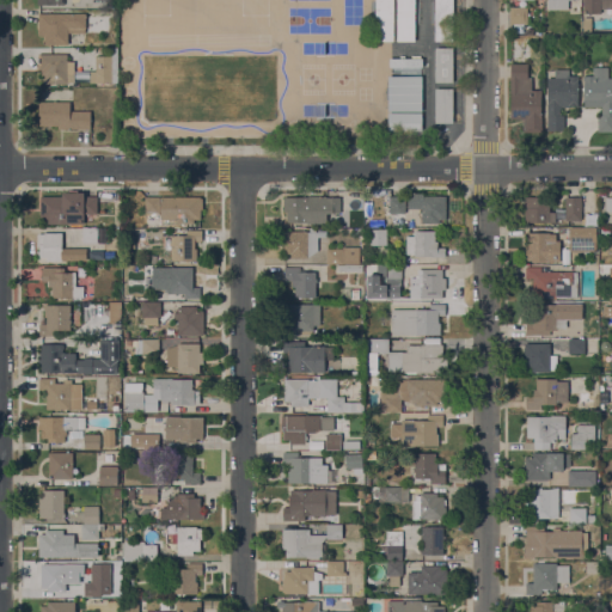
[(393,0),(393,41),(375,41),(375,0),(393,0)]
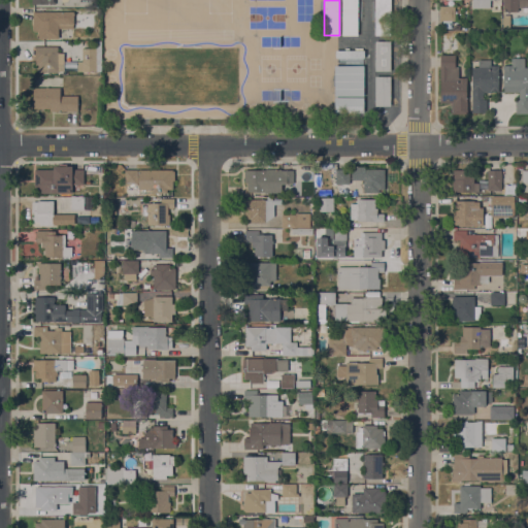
[(358,0),(358,35),(342,35),(342,0),(358,0)]
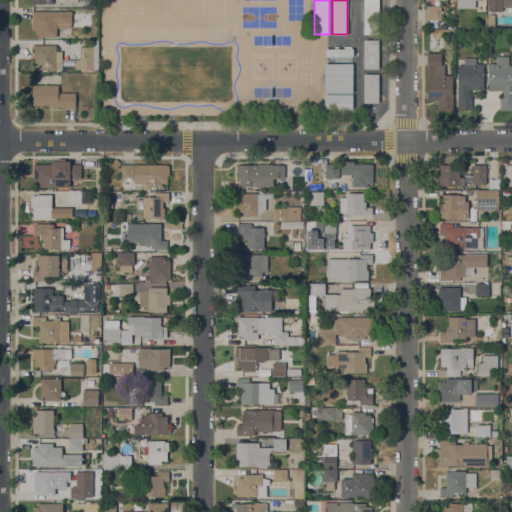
[(364,0),(379,0),(379,34),(364,34),(364,0)]
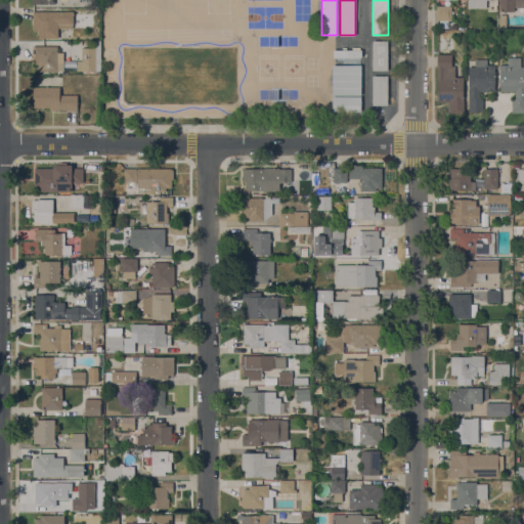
[(466,0),(467,8),(485,8),(485,0),(466,0)]
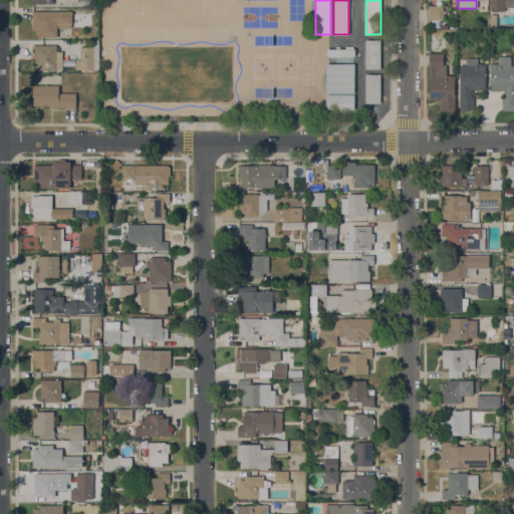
[(490,0),(513,0),(513,7),(504,7),(504,11),(490,11),(490,0)]
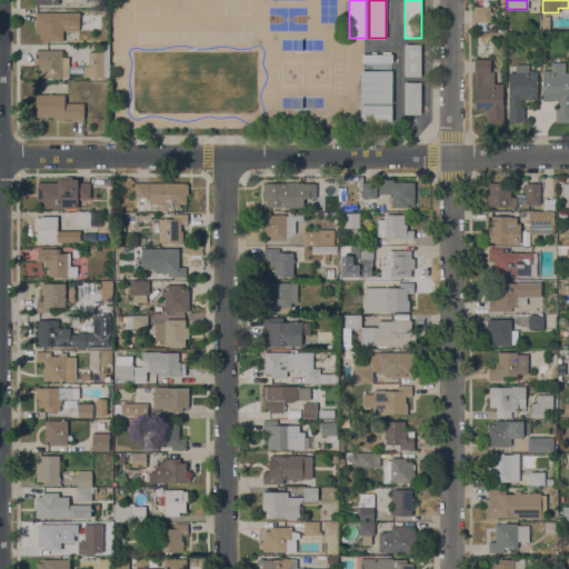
[(473,22),(473,6),(490,6),(490,22),(473,22)]
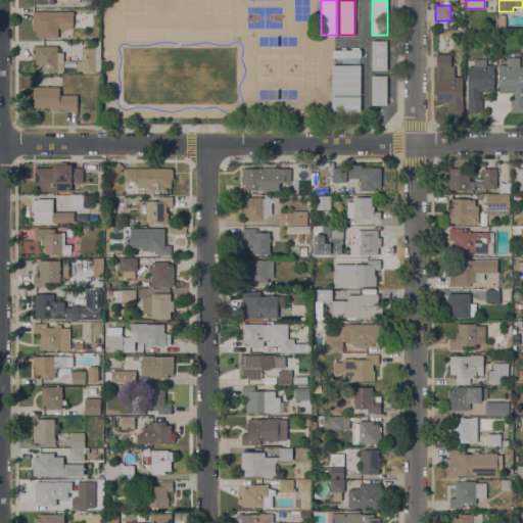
[(73,11),(73,28),(58,28),(58,38),(39,38),(39,28),(33,28),(33,11),(73,11)]
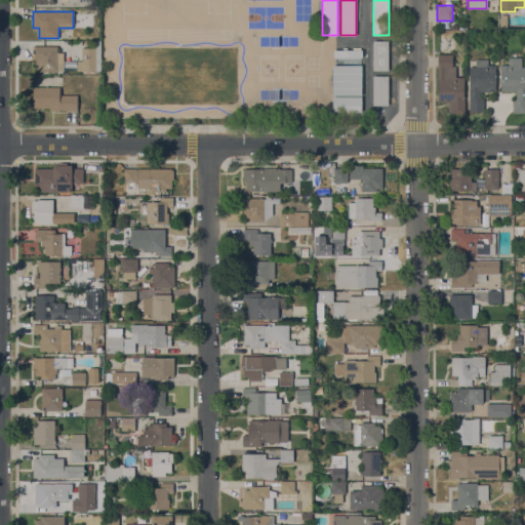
[(82,48),(93,48),(93,40),(101,40),(101,71),(77,71),(77,61),(82,61),(82,48)]
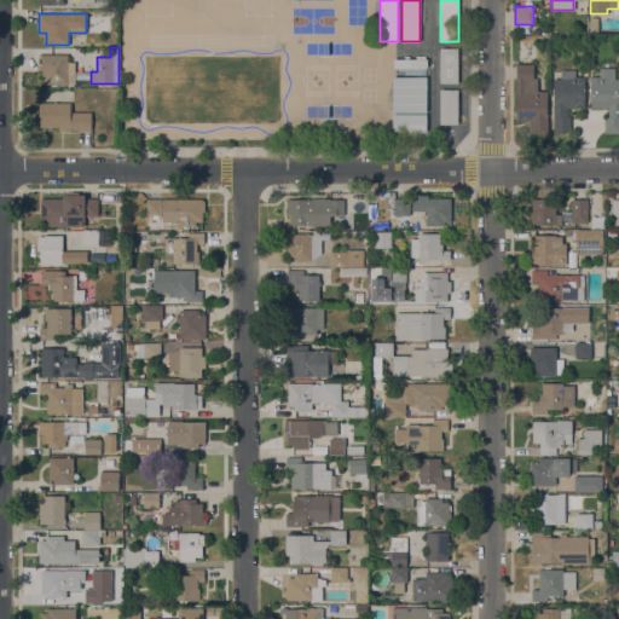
[(440,48),(458,48),(458,84),(440,84),(440,48)]
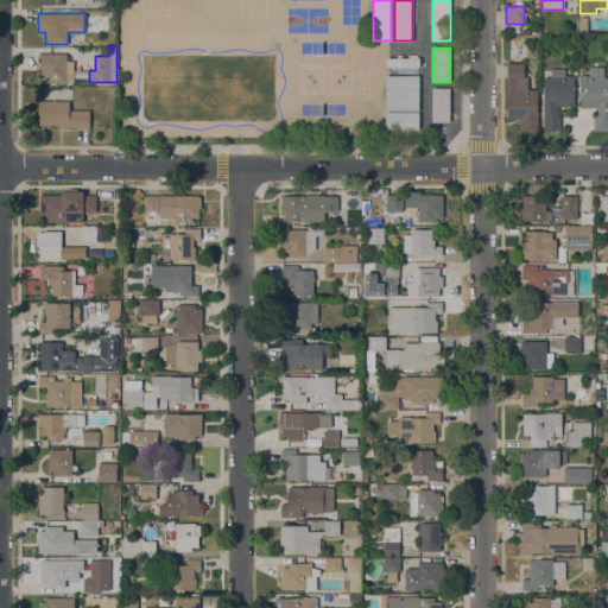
[(67,83),(44,83),(44,75),(40,75),(40,69),(38,69),(38,54),(67,54),(67,83)]
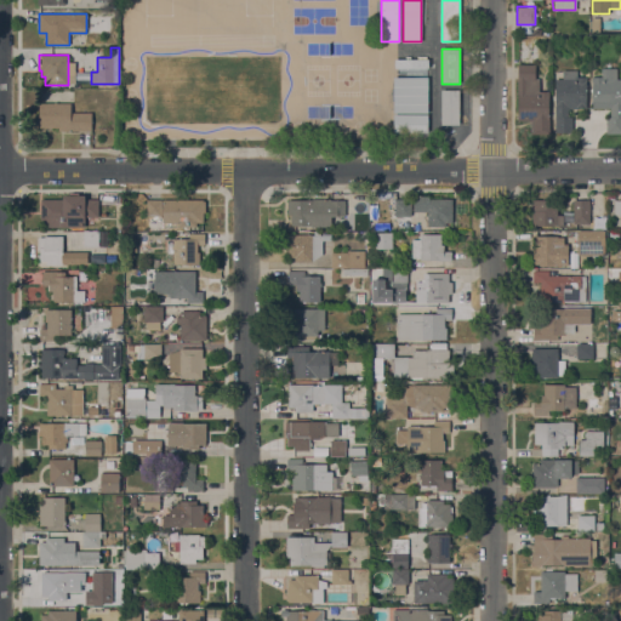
[(394,68),(394,58),(406,58),(406,56),(410,56),(410,60),(417,60),(417,57),(426,56),(426,60),(428,60),(428,68),(394,68)]
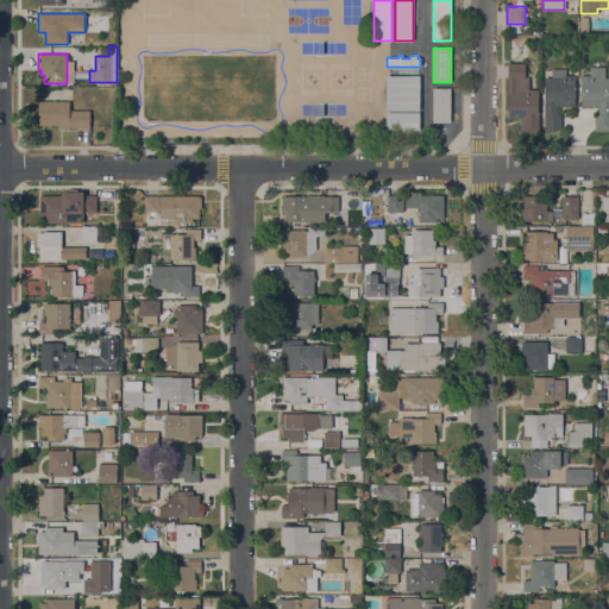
[(539,131),(521,131),(520,118),(509,118),(508,63),(525,63),(526,77),(528,77),(528,89),(539,89),(539,131)]
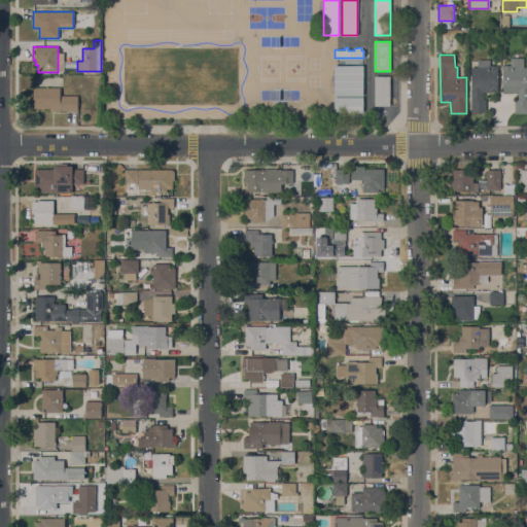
[(524,67),(526,67),(526,113),(515,113),(515,99),(518,99),(518,92),(503,92),(502,65),(511,65),(511,58),(523,58),(524,67)]
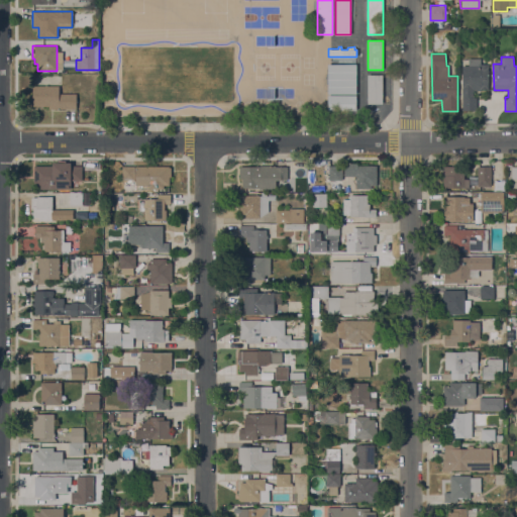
[(462,66),(469,66),(469,59),(481,59),(481,64),(488,64),(488,89),(481,89),(481,90),(473,90),(473,97),(476,97),(477,110),(462,110),(462,66)]
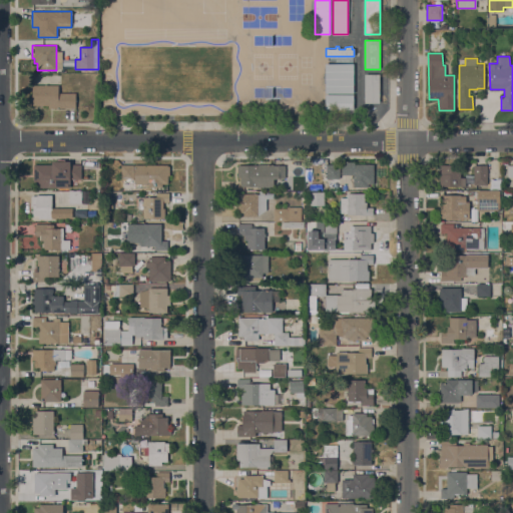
[(326,93),(325,64),(353,63),(354,93),(326,93)]
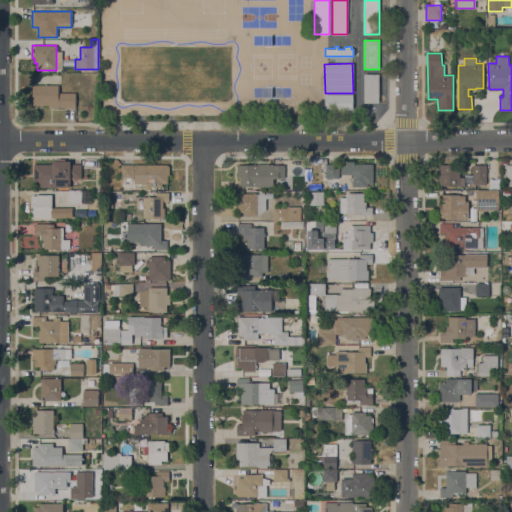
[(364,74),(379,74),(379,103),(364,103),(364,74)]
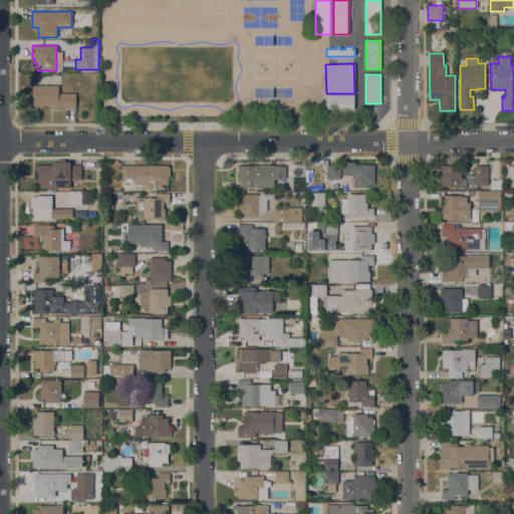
[(48,108),(48,105),(32,105),(32,85),(44,85),(44,84),(47,84),(47,85),(58,85),(58,93),(75,93),(75,107),(48,108)]
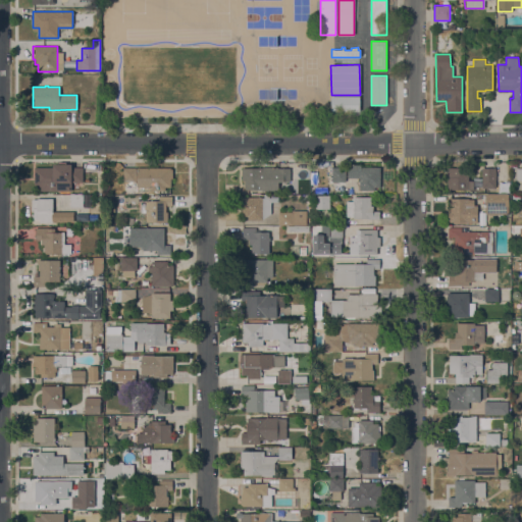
[(330,111),(330,96),(360,96),(360,111),(330,111)]
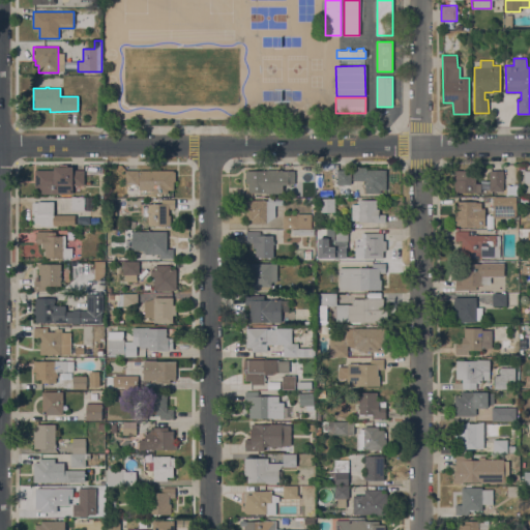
[(41,194),(41,190),(35,190),(35,170),(54,170),(54,167),(60,167),(66,167),(72,167),(72,170),(84,170),(84,184),(72,184),(72,194),(41,194)]
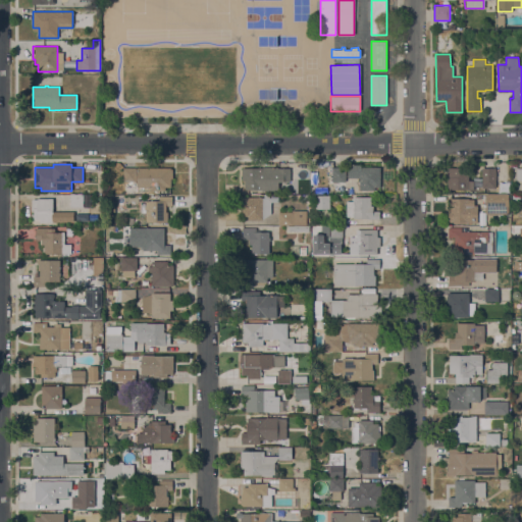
[(348,164),(361,164),(361,167),(380,167),(380,187),(374,187),(374,191),(373,191),(373,193),(360,193),(360,191),(359,191),(359,177),(348,177),(348,164)]
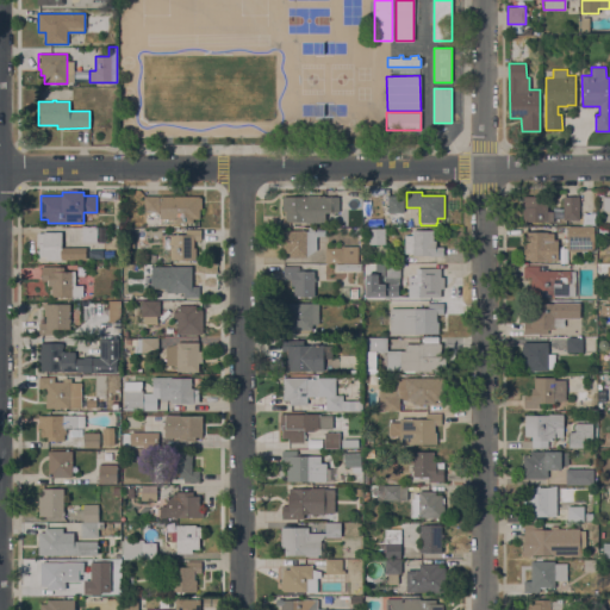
[(159,197),(159,212),(144,212),(144,195),(159,197)]
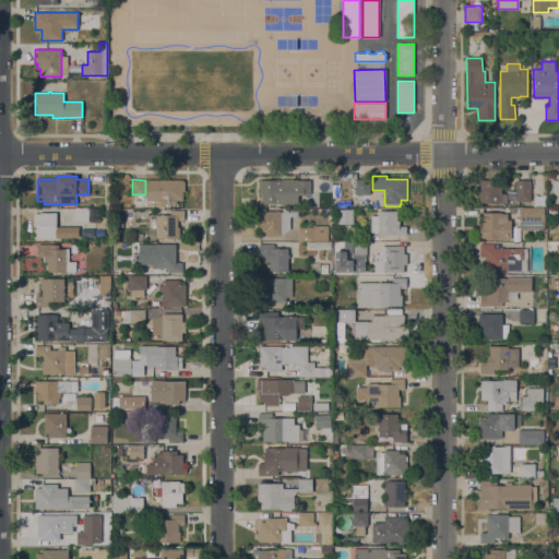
[(262,203),(262,193),(259,193),(260,179),(280,180),(280,179),(297,179),(297,180),(311,180),(311,194),(305,193),(305,195),(298,195),(298,204),(262,203)]
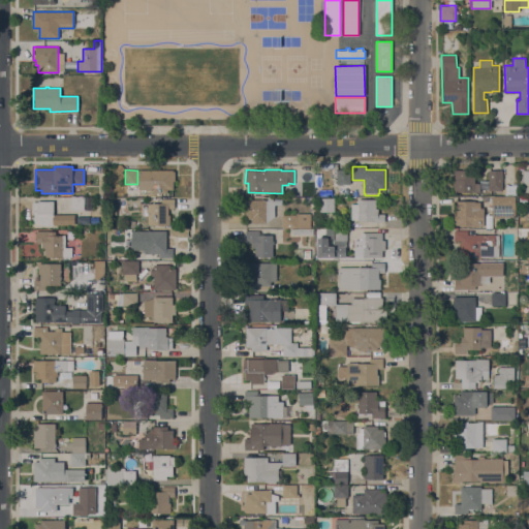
[(334,170),(337,170),(337,169),(344,169),(344,172),(350,172),(350,190),(337,190),(337,185),(334,184),(334,170)]
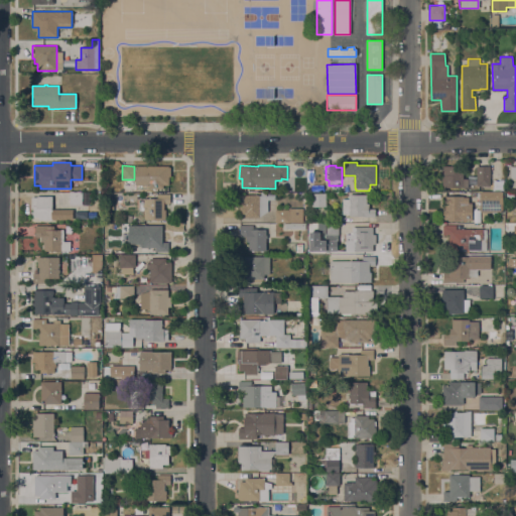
[(168,166),(168,167),(170,167),(170,176),(169,176),(169,184),(163,184),(163,188),(150,188),(150,190),(135,190),(135,166),(168,166)]
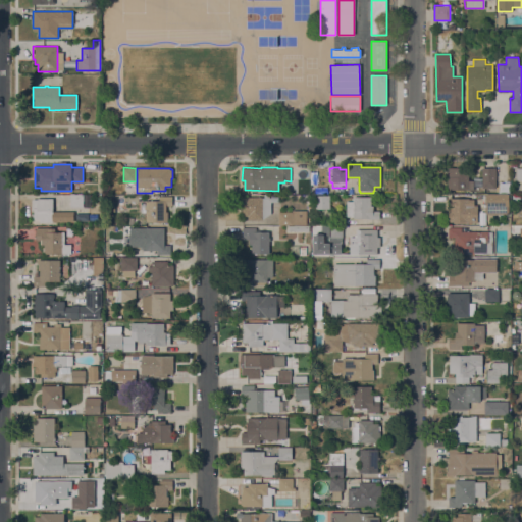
[(448,190),(448,168),(468,168),(468,180),(473,180),(473,190),(448,190)]
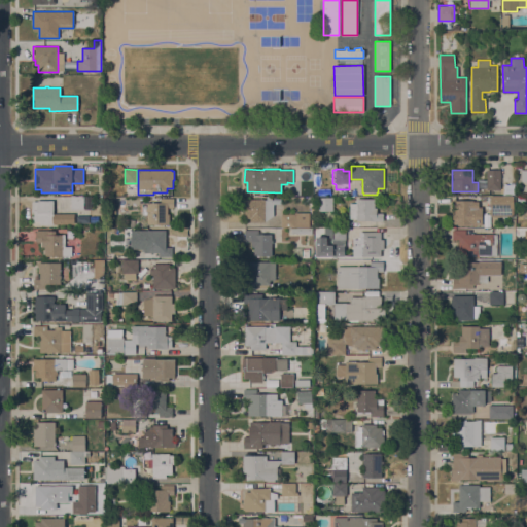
[(500,189),(487,189),(487,170),(500,170),(500,189)]
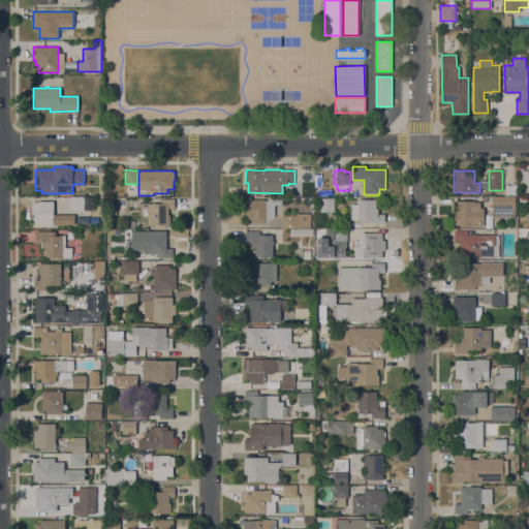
[(85,197),(85,210),(71,210),(71,197),(71,196),(85,196),(85,197)]
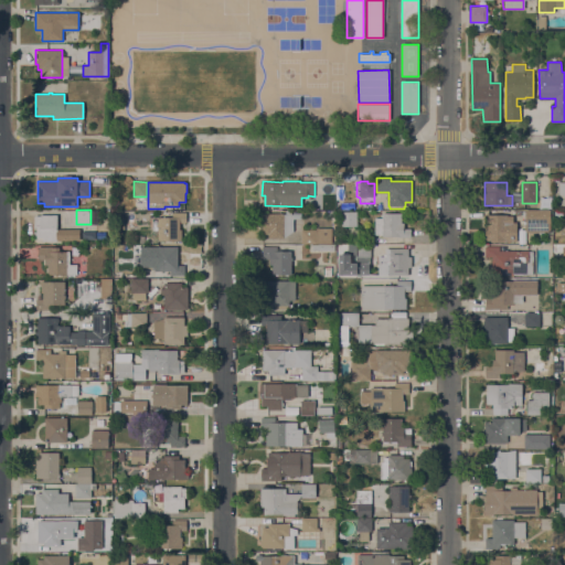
[(268,238),(268,234),(262,234),(262,225),(258,225),(258,221),(260,221),(260,215),(262,215),(262,213),(285,213),(285,214),(286,214),(286,211),(291,211),(291,214),(294,214),(294,213),(301,213),(301,219),(294,219),(294,232),(284,238),(268,238)]
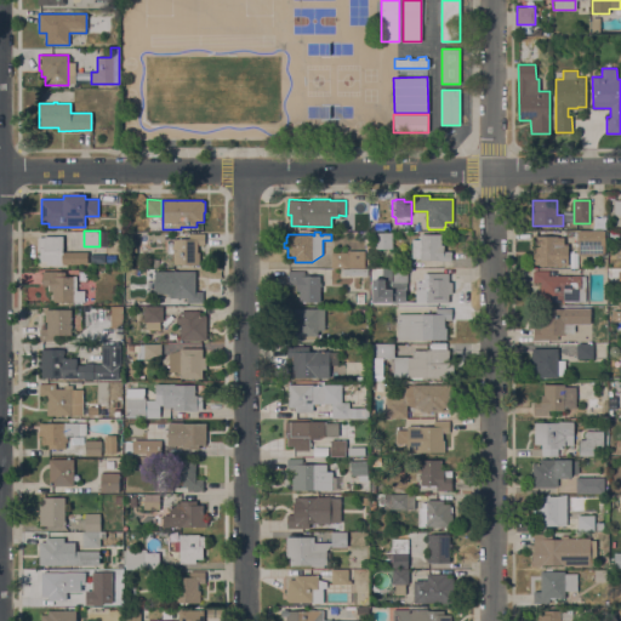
[(604,232),(604,255),(593,255),(593,246),(577,246),(577,232),(604,232)]
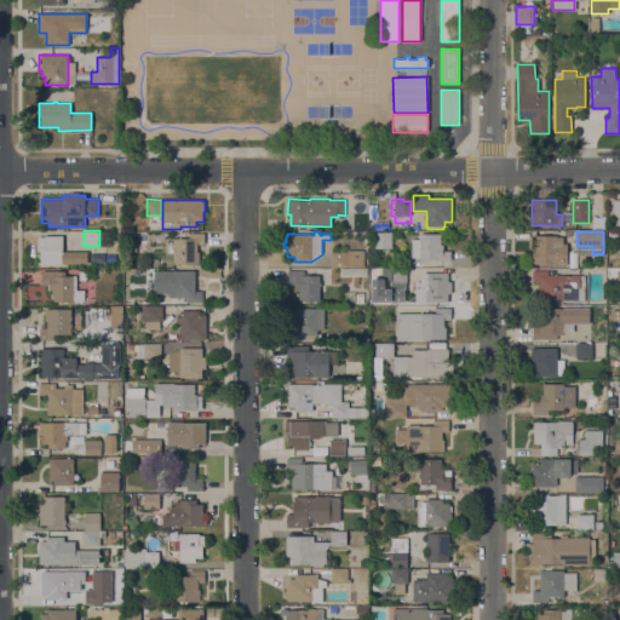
[(173,264),(173,252),(167,252),(167,239),(173,239),(173,233),(204,233),(204,245),(197,245),(197,252),(199,252),(199,264),(173,264)]
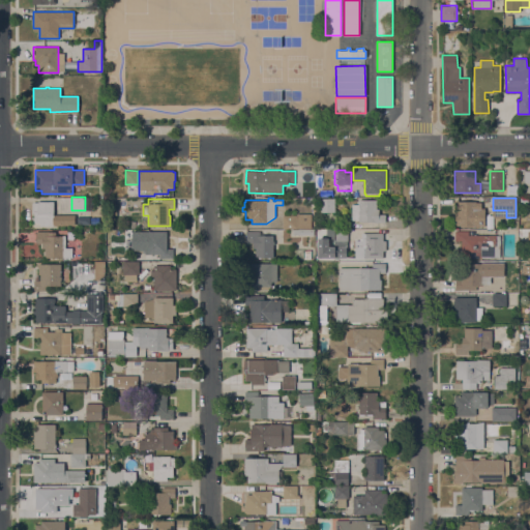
[(334,212),(320,212),(320,199),(334,199),(334,212)]
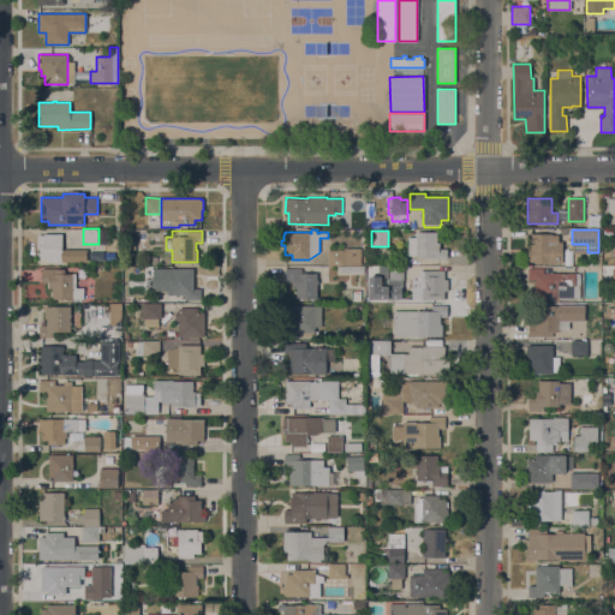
[(407,237),(416,237),(416,232),(437,232),(437,243),(440,243),(440,249),(447,249),(447,258),(427,258),(427,257),(416,257),(416,256),(407,256),(407,237)]
